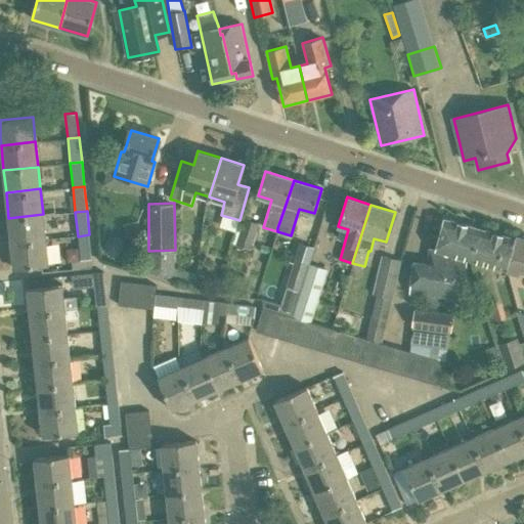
[(11,243),(45,238),(43,214),(8,218),(11,243)]
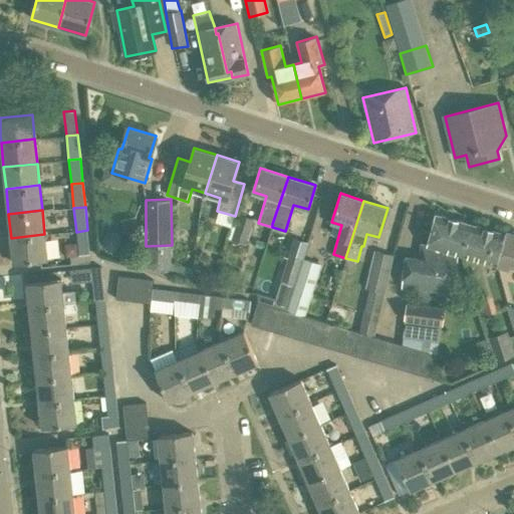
[(246,244),(253,219),(238,215),(231,239),(246,244)]
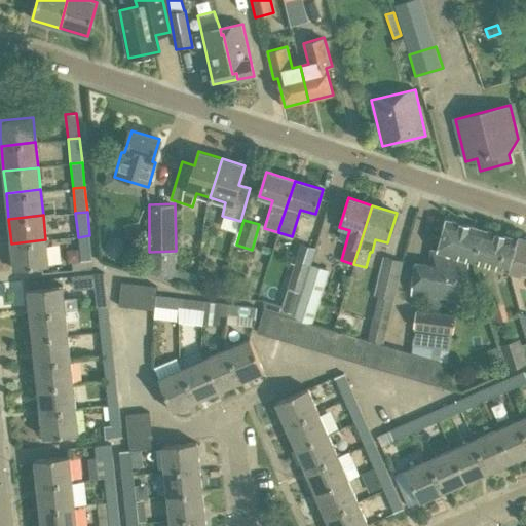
[(475,261),(482,229),(446,220),(437,252),(431,250),(429,265),(415,263),(411,295),(461,302),(467,260),(475,261)]
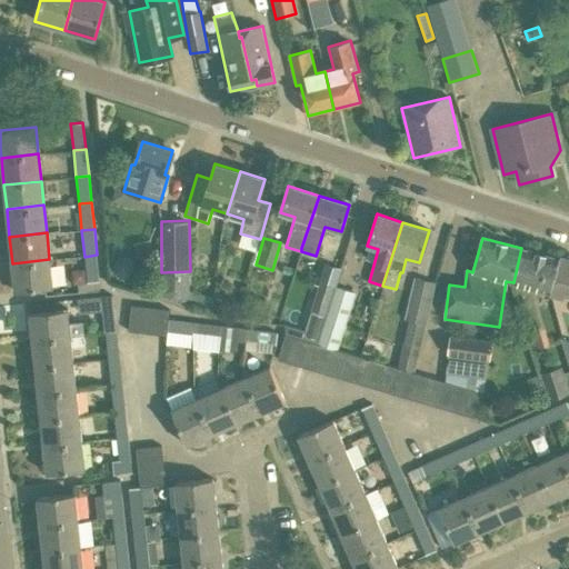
[(550,293),(559,259),(521,248),(513,282),(550,293)]
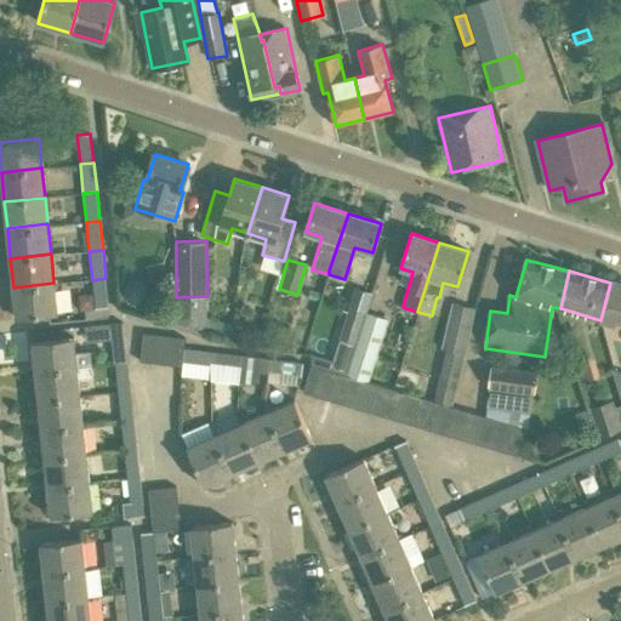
[(106,278),(92,280),(96,309),(109,308),(106,278)]
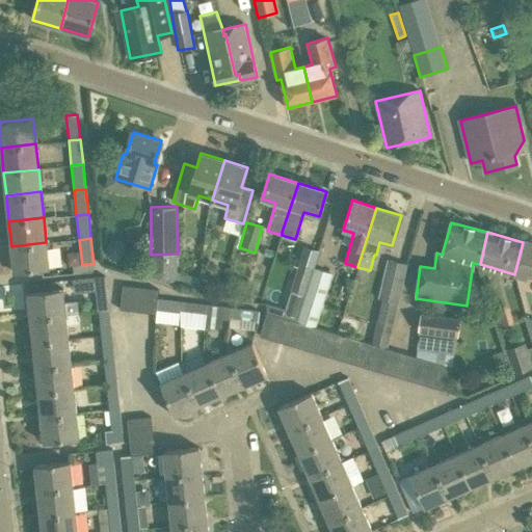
[(523,242),(514,274),(527,277),(531,278),(531,242),(524,240),(523,242)]
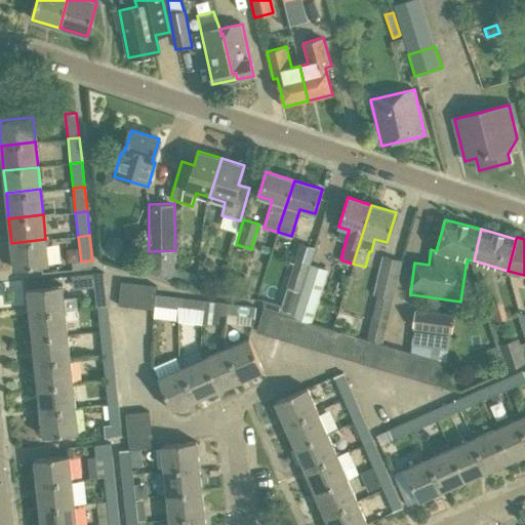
[(45,239),(11,243),(13,269),(48,266),(45,239)]
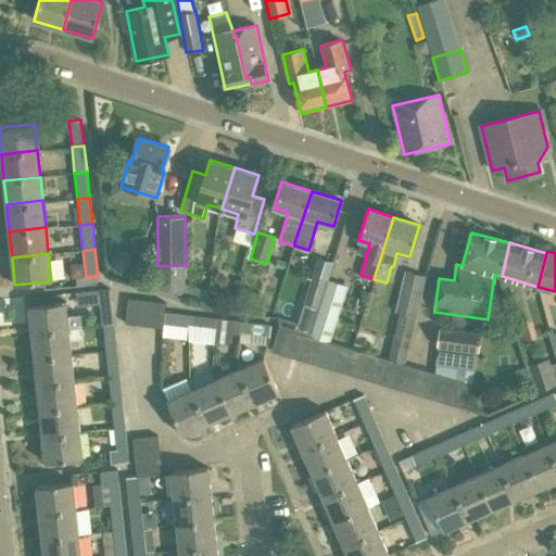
[(285,270),(288,263),(277,260),(275,267),(285,270)]
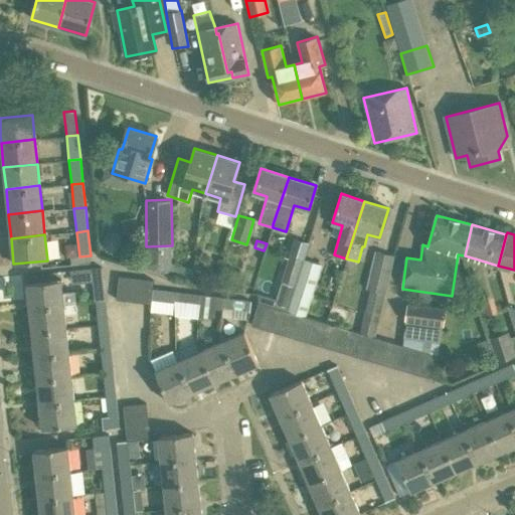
[(359,332),(363,334),(374,337),(376,332),(379,319),(394,255),(374,251),(366,289),(369,290),(362,319),(359,332)]
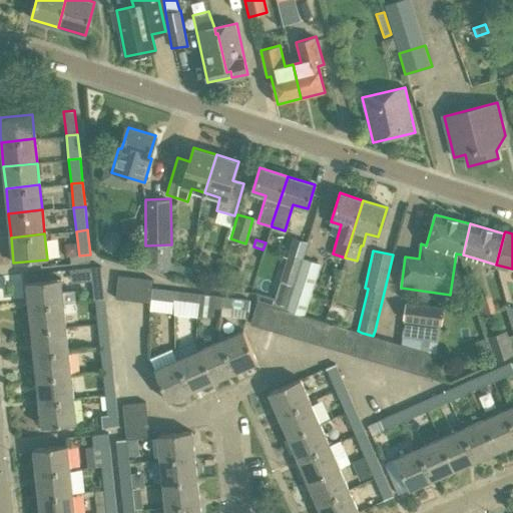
[(288,253),(280,280),(281,280),(295,285),(303,258),(288,253)]
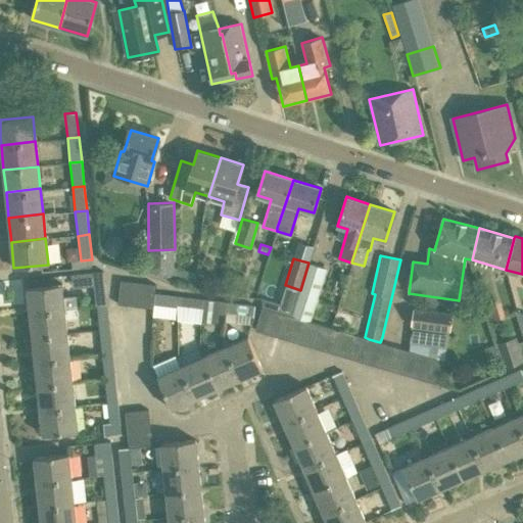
[(292,317),(297,318),(310,322),(327,269),(308,263),(300,290),(297,302),(292,317)]
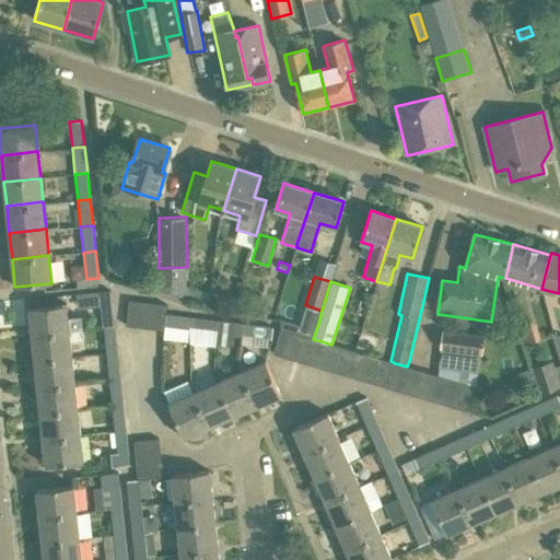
[(103,322),(115,321),(112,291),(76,294),(77,307),(102,305),(103,322)]
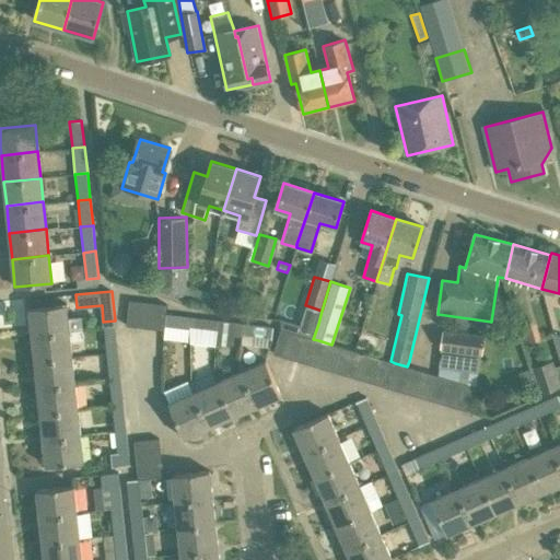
[(164,326),(165,314),(166,305),(129,300),(126,326),(164,331),(165,326),(164,326)]
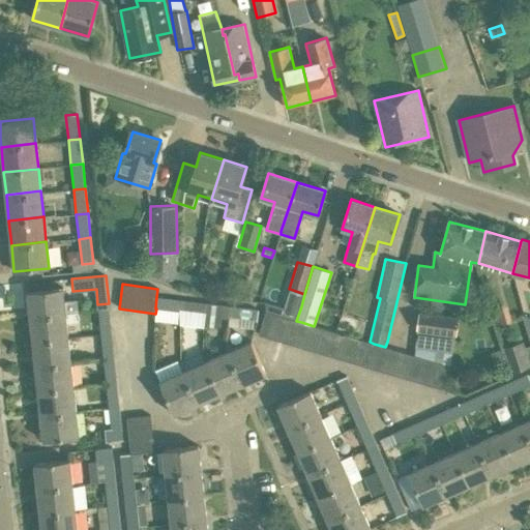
[(65,313),(65,314),(79,313),(77,299),(64,301),(62,288),(28,291),(30,317),(65,313)]
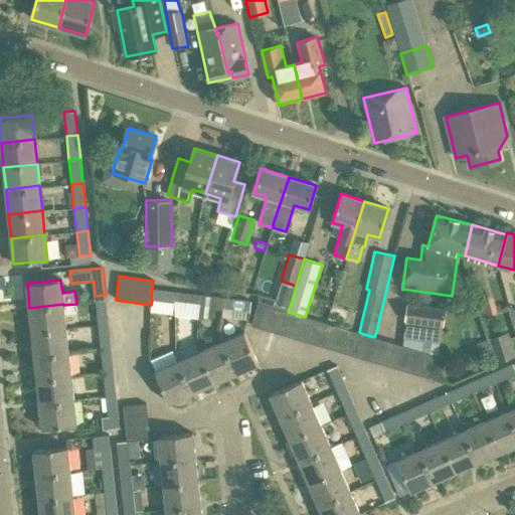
[(175,303),(176,292),(152,289),(151,300),(152,300),(175,303)]
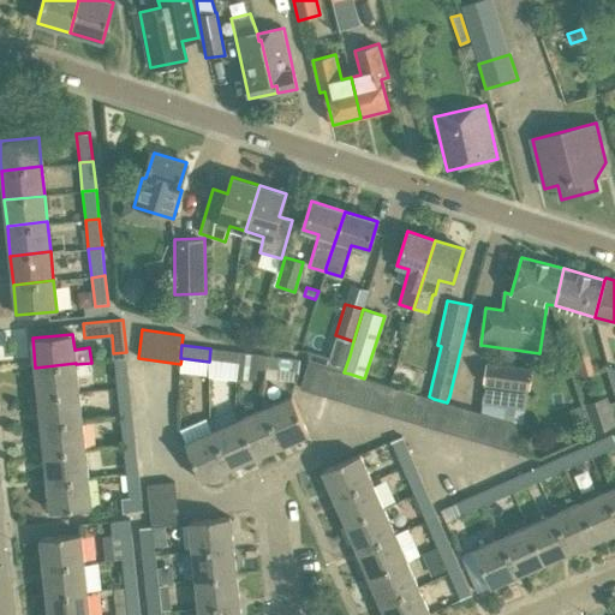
[(238,365),(239,352),(210,348),(209,362),(238,365)]
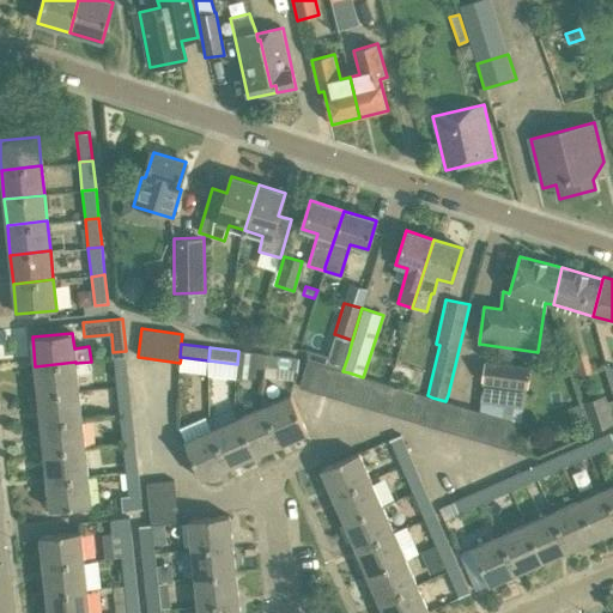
[(349,354),(331,350),(328,356),(326,365),(329,366),(334,369),(343,371),(349,354)]
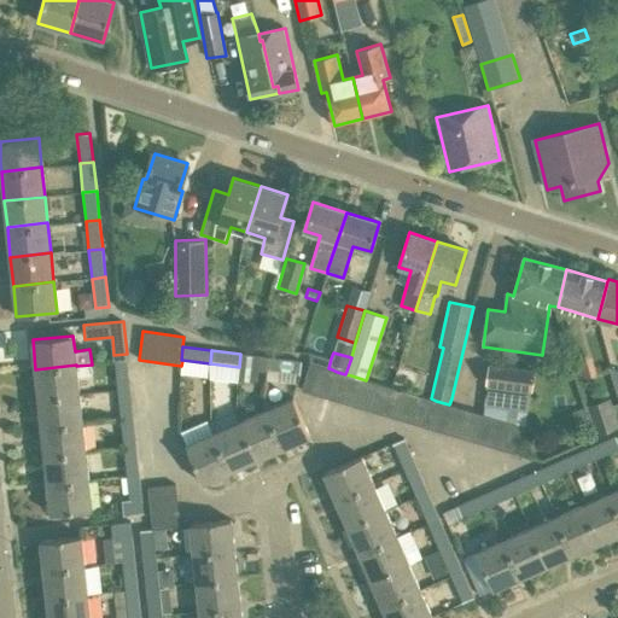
[(117,386),(130,385),(127,354),(114,355),(117,386)]
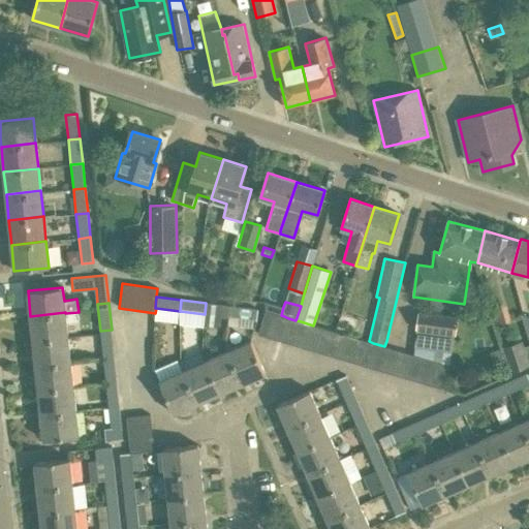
[(229,316),(230,305),(206,303),(205,314),(204,325),(220,328),(221,315),(229,316)]
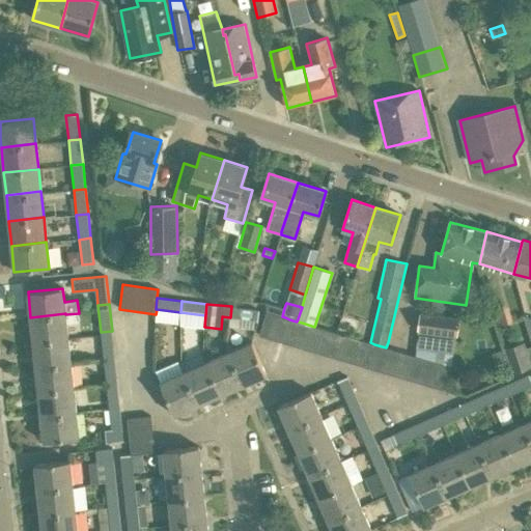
[(231,306),(230,317),(254,320),(256,309),(231,306)]
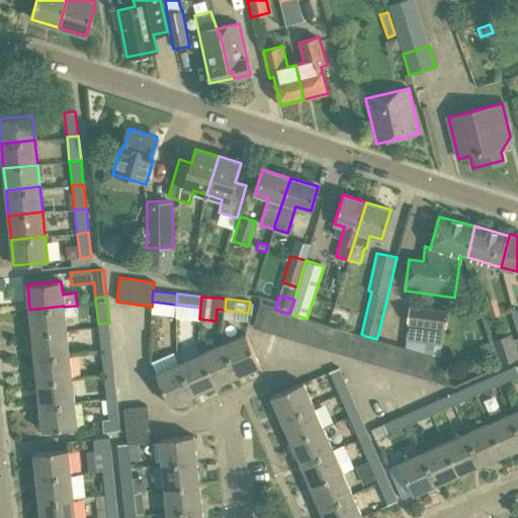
[(264,332),(271,308),(259,305),(252,328),(264,332)]
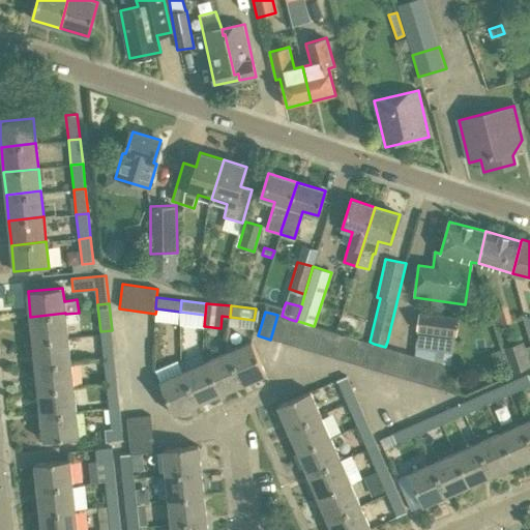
[(452,353),(455,335),(459,318),(419,312),(416,330),(418,330),(415,348),(452,353)]
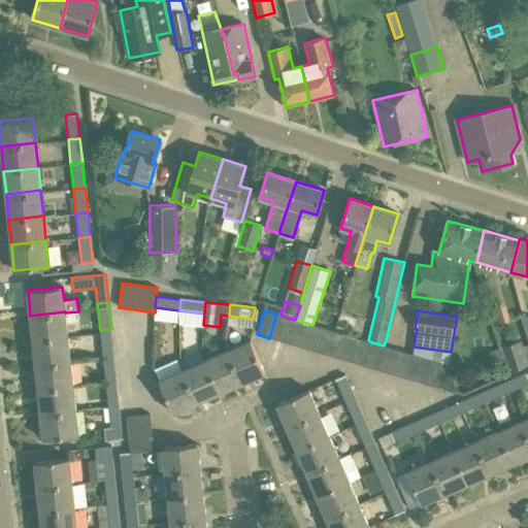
[(68,336),(65,312),(65,311),(30,316),(33,340),(68,336)]
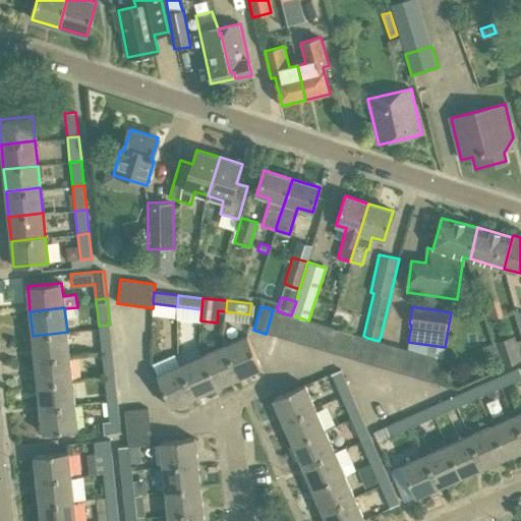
[(284,313),(280,311),(277,310),(273,309),(266,334),(278,337),(284,313)]
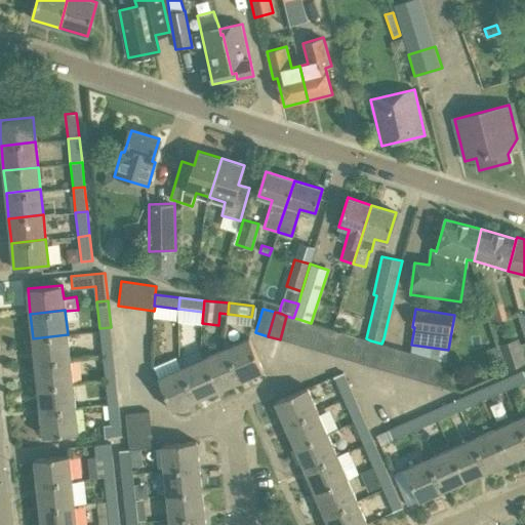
[(298,319),(293,318),(286,316),(280,339),(291,342),(298,319)]
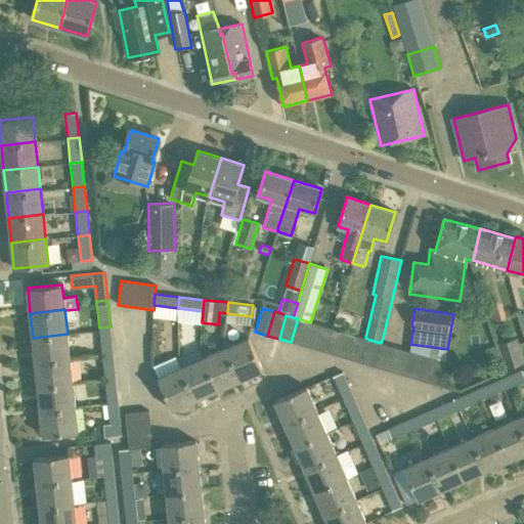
[(303,346),(310,322),(298,318),(291,342),(303,346)]
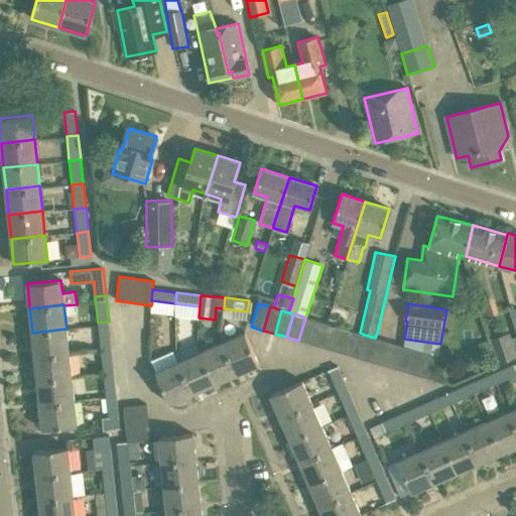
[(316,320),(305,317),(298,341),(310,344),(316,320)]
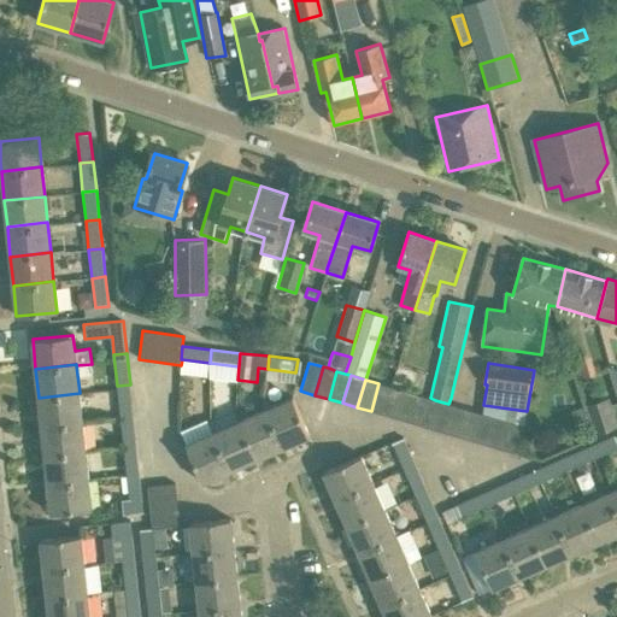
[(385,416),(393,387),(378,383),(371,411),(385,416)]
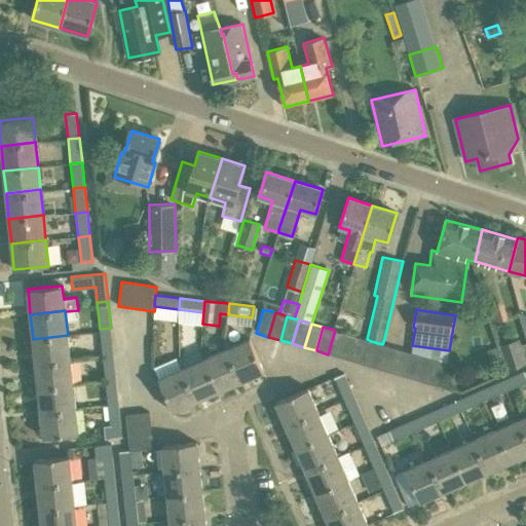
[(103,357),(114,355),(111,328),(100,329),(103,357)]
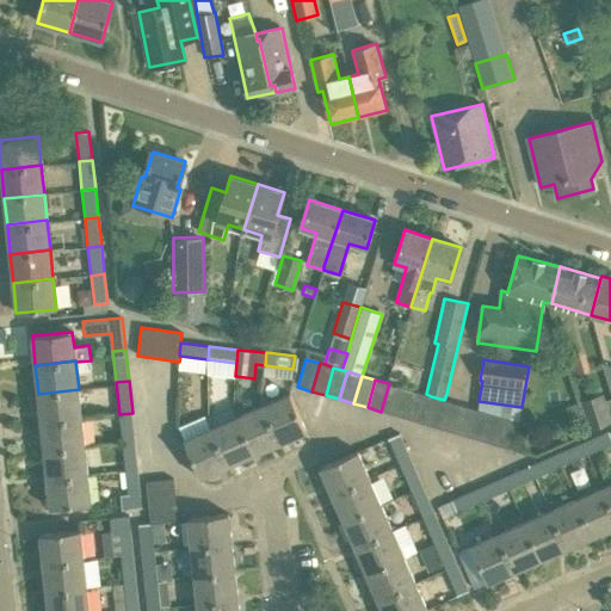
[(395,415),(403,388),(389,383),(381,412),(395,415)]
